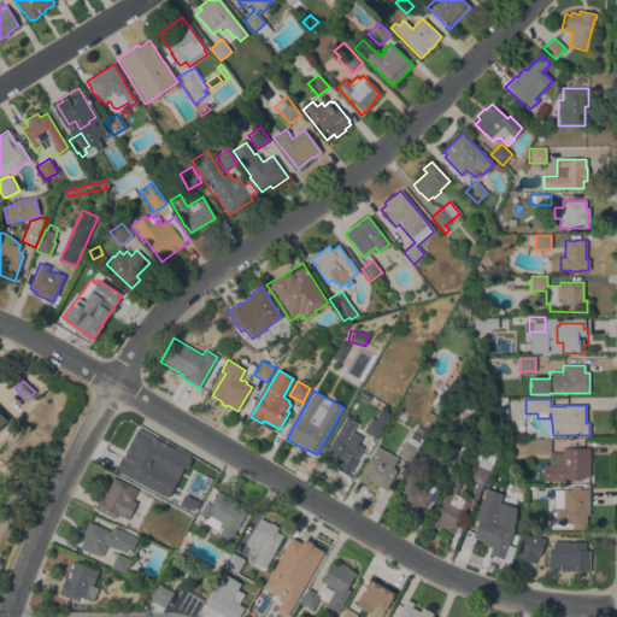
[(346,417),(357,423),(351,432),(360,438),(357,445),(363,448),(347,474),(322,459),(346,417)]
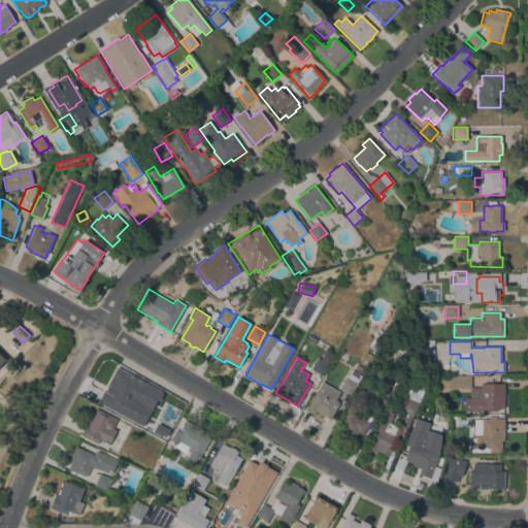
[(318,358),(329,364),(322,376),(310,369),(318,358)]
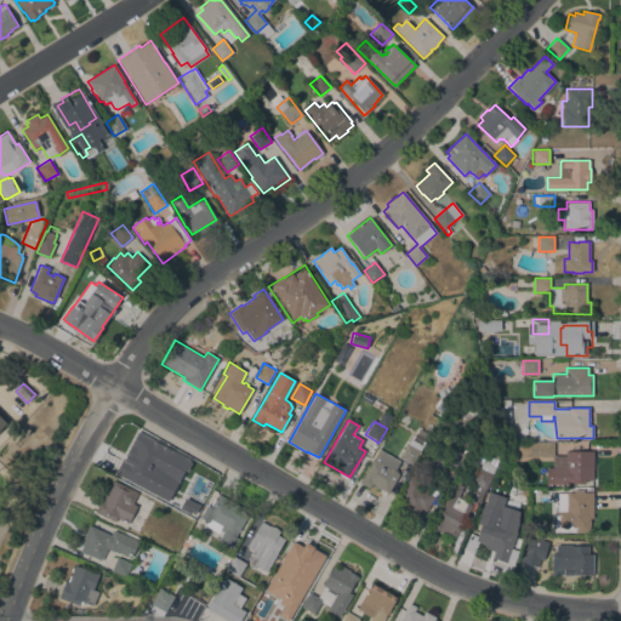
[(153,461),(158,465),(149,479),(153,480),(147,491),(134,483),(138,476),(121,466),(131,449),(129,448),(134,438),(141,442),(159,451),(153,461)]
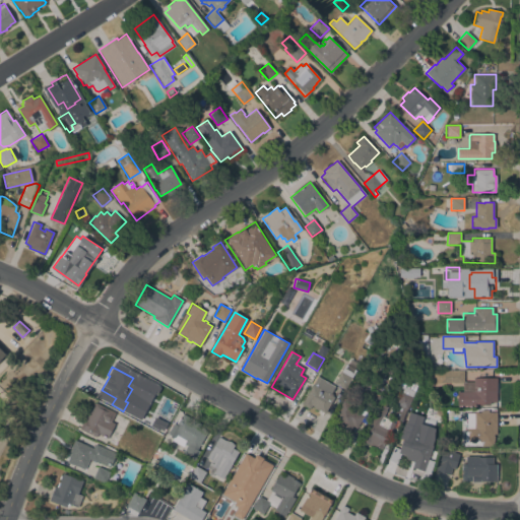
[(497,402),(490,402),(490,405),(479,405),(479,406),(461,406),(461,400),(459,400),(459,394),(461,394),(461,392),(462,392),(462,383),(431,383),(431,371),(464,371),(463,381),(473,381),(473,378),(490,378),(490,382),(493,382),(493,390),(497,390),(497,402)]
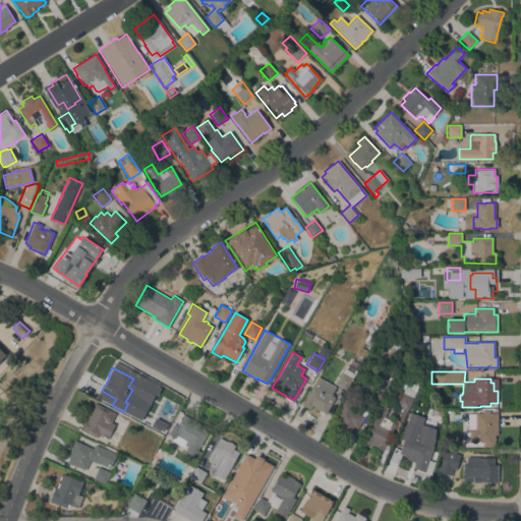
[(342,372),(352,379),(345,390),(335,384),(342,372)]
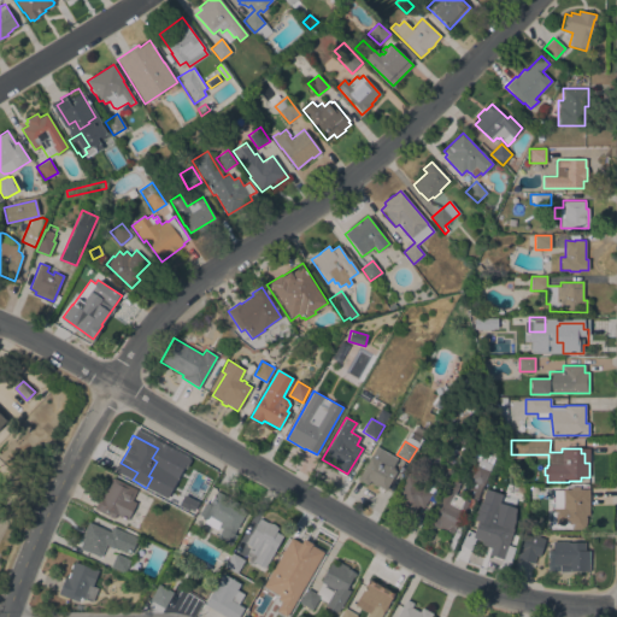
[(359,475),(370,457),(375,459),(381,450),(397,459),(392,469),(397,471),(386,491),(377,486),(376,487),(371,485),(371,482),(359,475)]
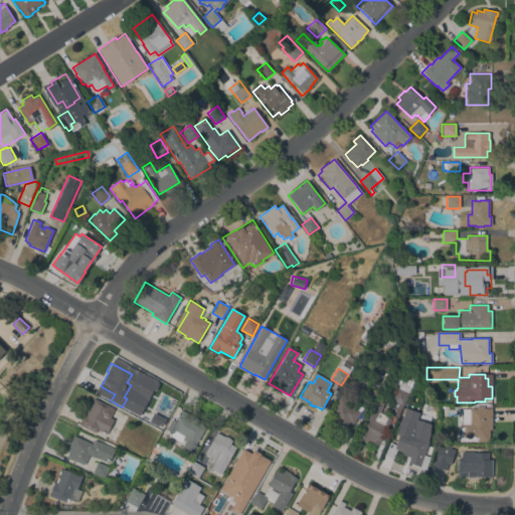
[(145,397),(135,391),(142,379),(152,385),(145,397)]
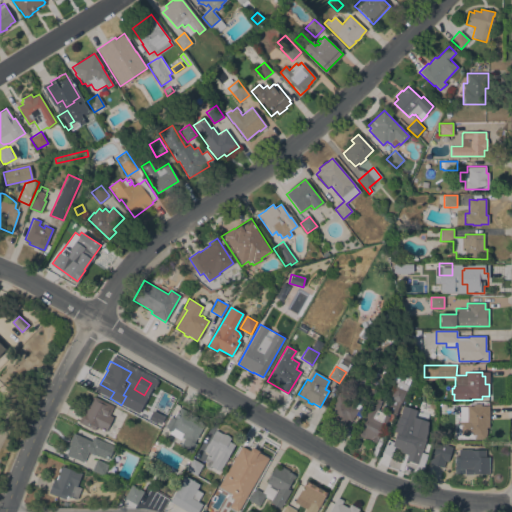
[(385,409),(398,381),(408,386),(405,391),(406,391),(401,404),(400,403),(396,414),(385,409)]
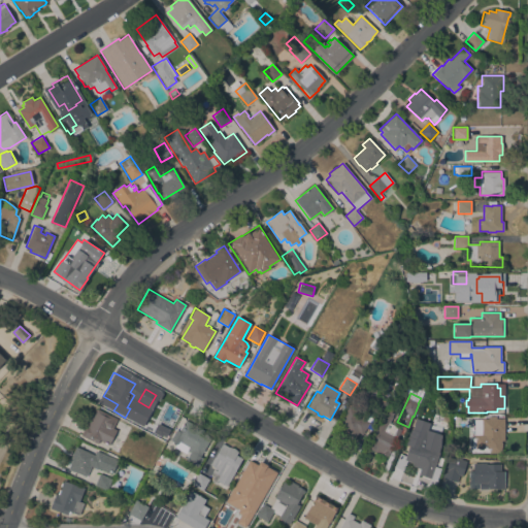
[(336,428),(344,413),(344,414),(349,407),(361,414),(359,418),(368,423),(361,434),(358,432),(355,437),(336,428)]
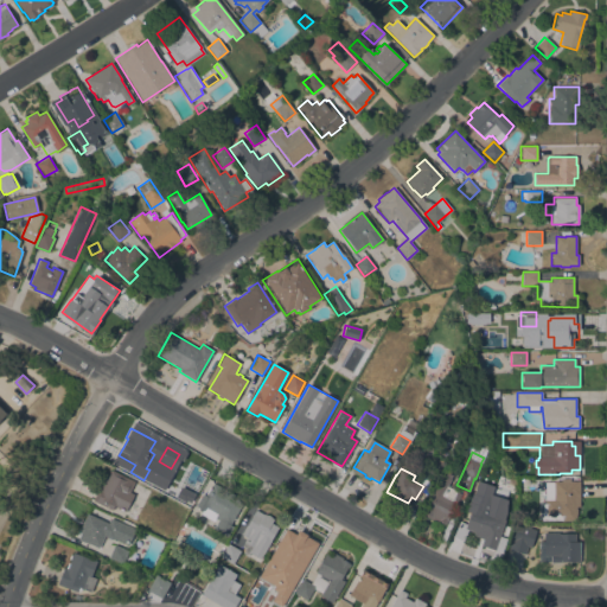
[(445,526),(421,515),(442,471),(452,475),(447,486),(461,493),(445,526)]
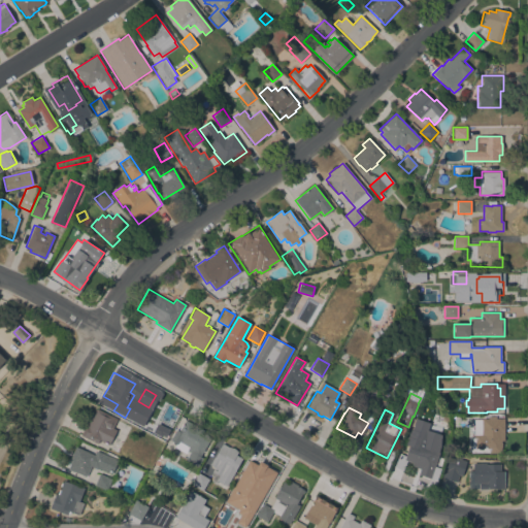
[(109,444),(101,441),(99,440),(97,443),(80,435),(86,424),(88,425),(92,416),(93,417),(96,411),(99,414),(100,410),(117,419),(112,428),(117,430),(109,444)]
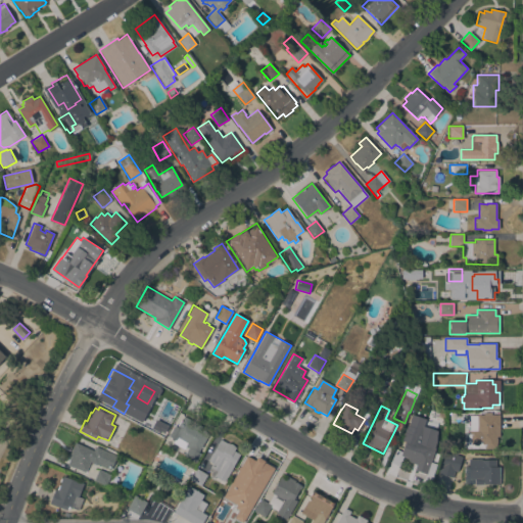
[(500,437),(496,437),(496,448),(467,448),(467,444),(468,440),(468,436),(468,432),(469,432),(470,416),(478,416),(478,415),(483,415),(483,412),(491,412),(491,415),(500,415),(500,437)]
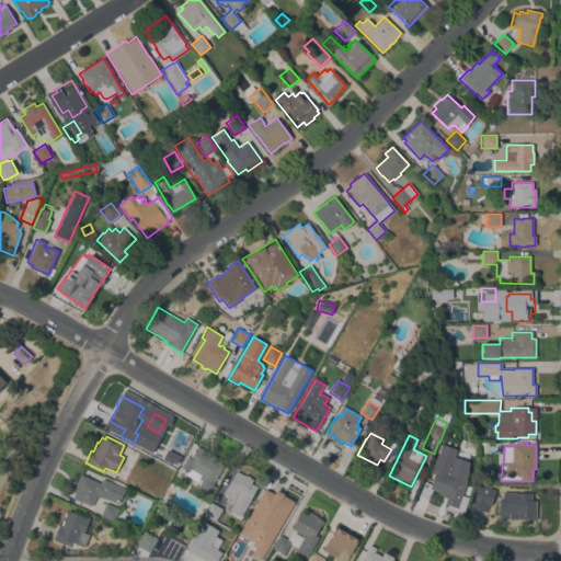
[(197,489),(202,481),(199,479),(197,482),(185,474),(187,471),(181,468),(186,457),(191,458),(197,446),(217,457),(215,461),(224,466),(213,485),(215,487),(209,496),(197,489)]
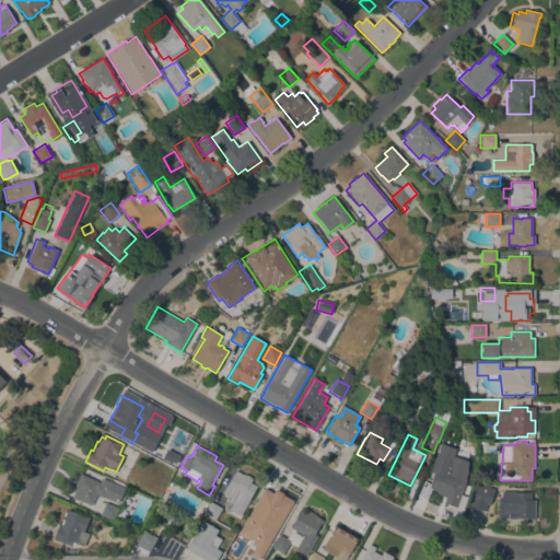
[(443,503),(445,498),(436,494),(438,491),(432,489),(427,500),(418,496),(424,481),(430,483),(435,466),(448,470),(452,463),(467,468),(463,482),(465,482),(461,494),(467,497),(463,510),(443,503)]
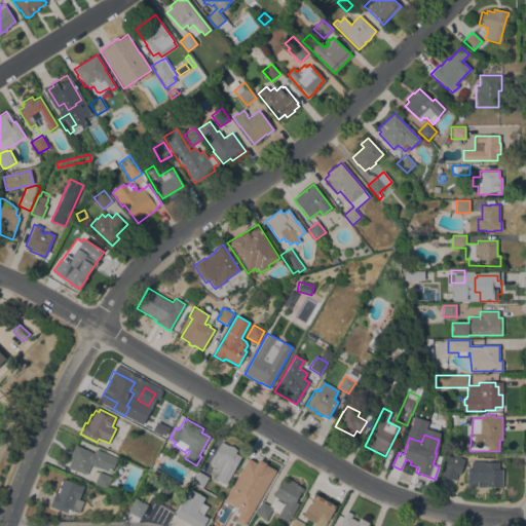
[(217,480),(215,483),(211,480),(213,478),(208,475),(214,466),(209,463),(221,442),(228,446),(229,445),(242,454),(234,468),(225,485),(217,480)]
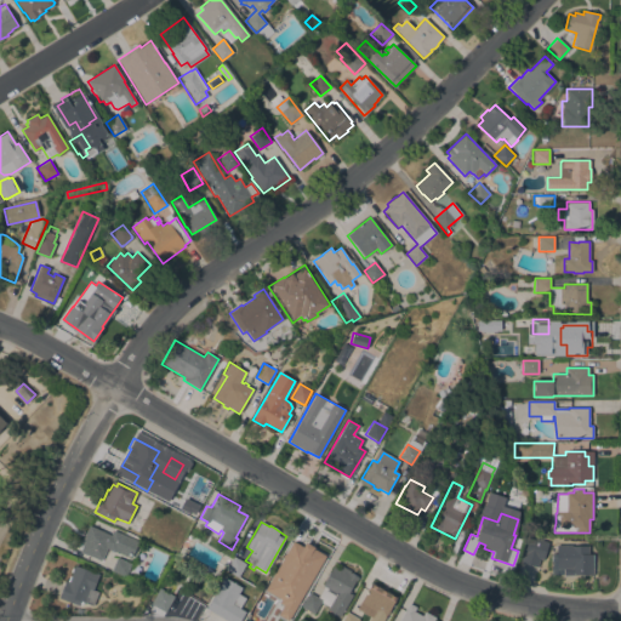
[(110,535),(113,530),(138,542),(131,558),(115,551),(115,552),(107,548),(101,560),(87,554),(86,556),(79,552),(83,545),(79,543),(85,533),(85,534),(89,525),(110,535)]
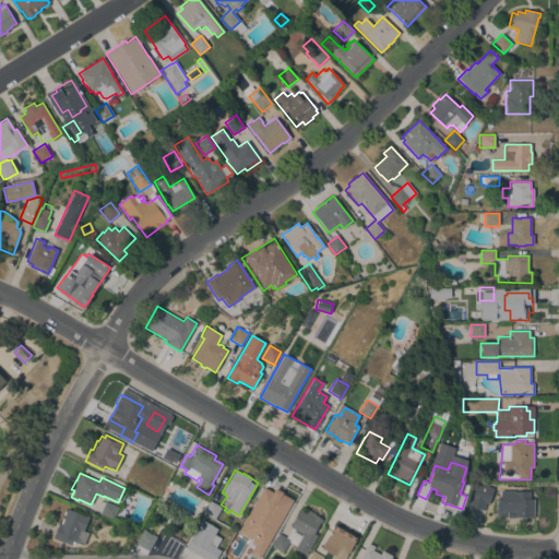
[(475,482),(494,488),(489,503),(486,502),(483,510),(468,506),(475,482)]
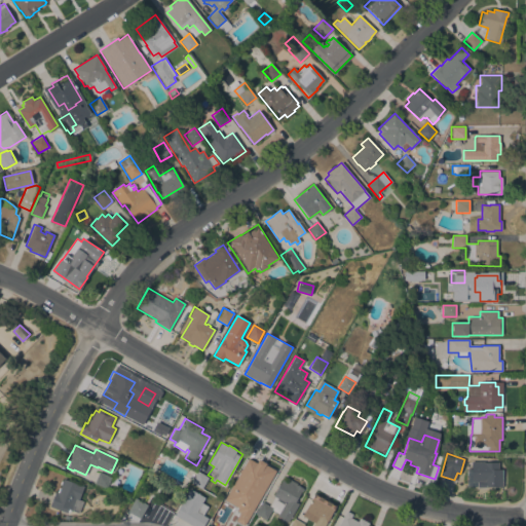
[(243,525),(235,520),(239,512),(236,510),(237,506),(224,499),(248,458),(256,462),(258,458),(265,462),(264,464),(275,471),(243,525)]
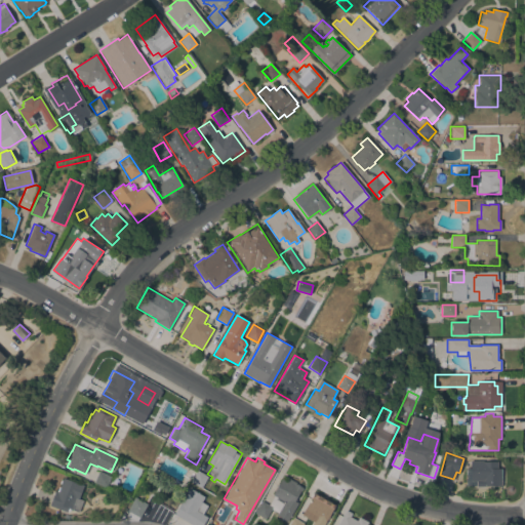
[(477,486),(477,481),(470,481),(470,460),(497,460),(497,469),(501,469),(501,486),(477,486)]
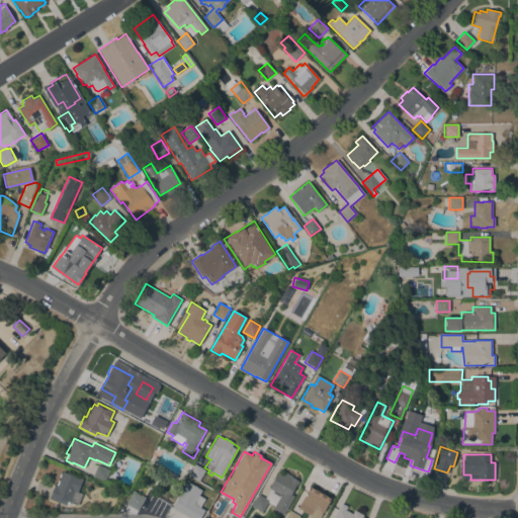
[(205,470),(198,482),(188,476),(194,464),(205,470)]
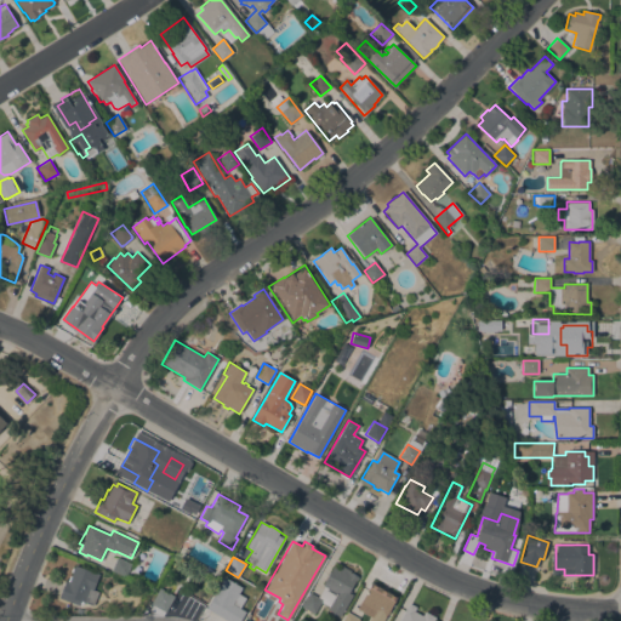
[(131,564),(125,577),(110,571),(117,558),(131,564)]
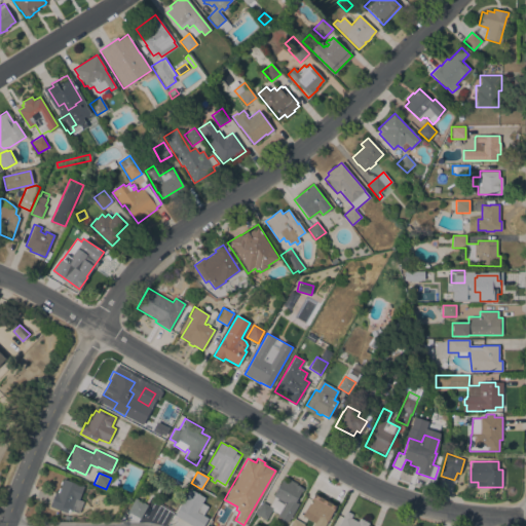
[(55,492),(57,492),(59,488),(60,488),(64,479),(78,485),(79,485),(83,486),(78,499),(83,501),(78,514),(70,510),(69,513),(67,512),(67,514),(49,506),(55,492)]
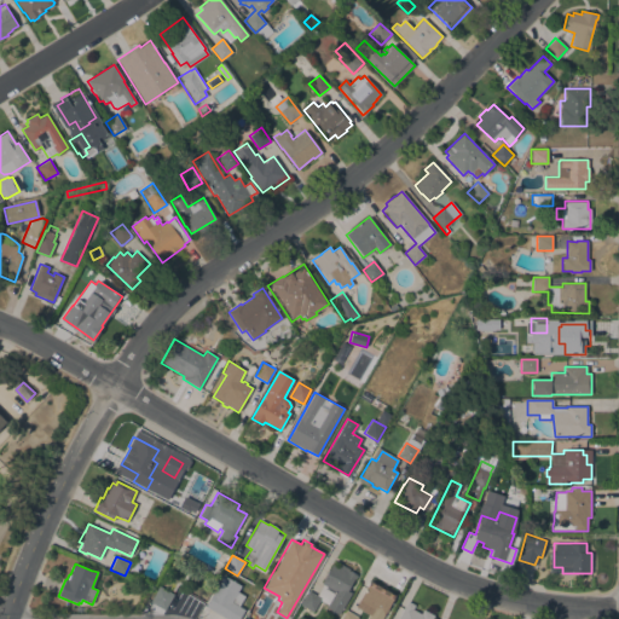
[(300,605),(308,591),(317,596),(323,585),(320,584),(333,563),(339,567),(340,565),(348,570),(348,571),(357,576),(354,580),(354,579),(347,591),(351,593),(339,615),(325,608),(328,605),(320,601),(313,613),(300,605)]
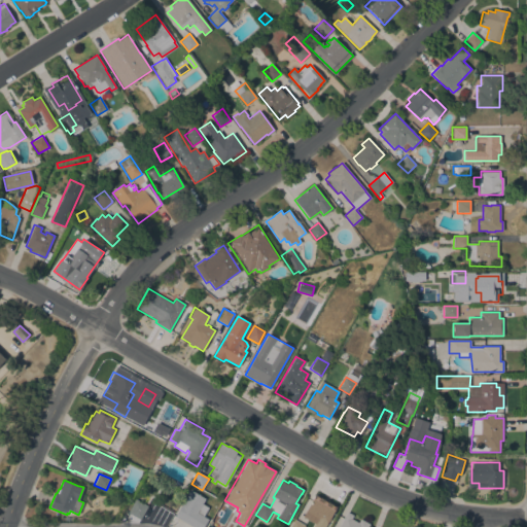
[(191,526),(174,517),(189,490),(205,499),(202,504),(208,507),(203,517),(208,520),(203,526),(191,526)]
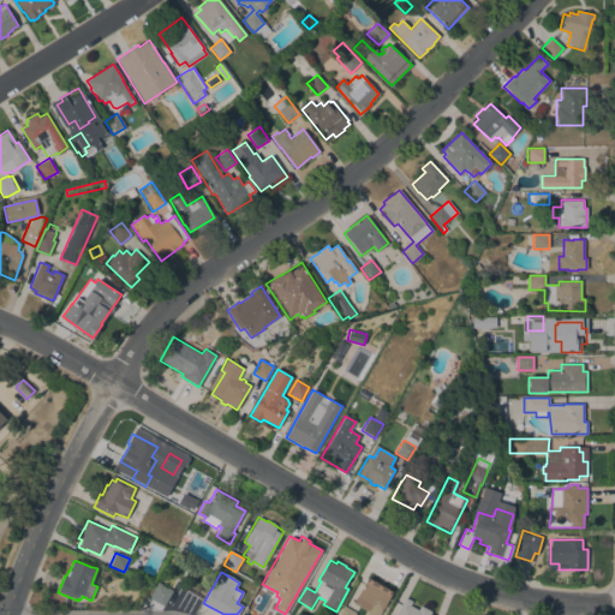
[(368,578),(369,578),(370,578),(374,579),(374,581),(386,587),(387,587),(390,590),(390,591),(392,592),(380,614),(374,614),(357,605),(359,601),(356,598),(368,578)]
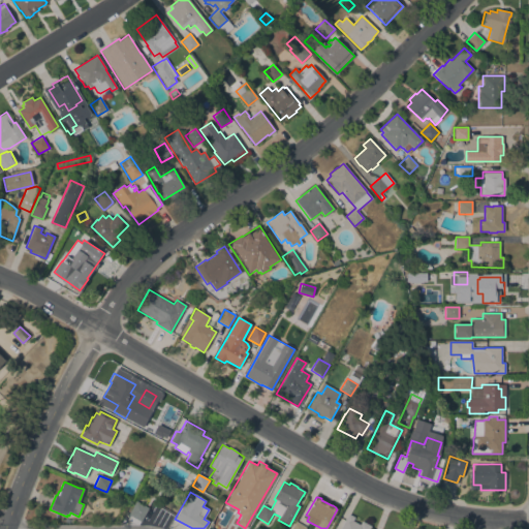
[(149,507),(141,522),(128,515),(135,501),(149,507)]
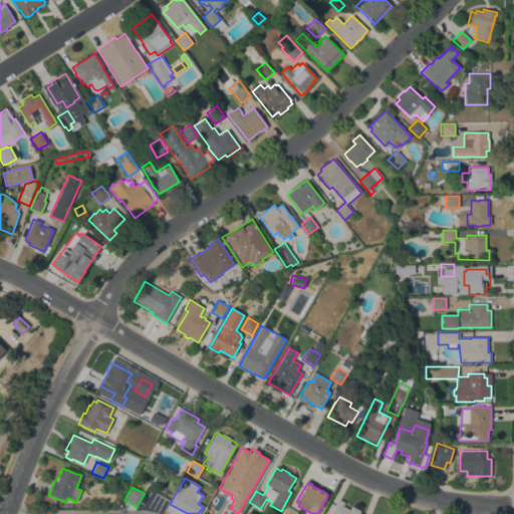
[(329,513),(335,503),(349,510),(351,507),(359,511),(357,513),(329,513)]
